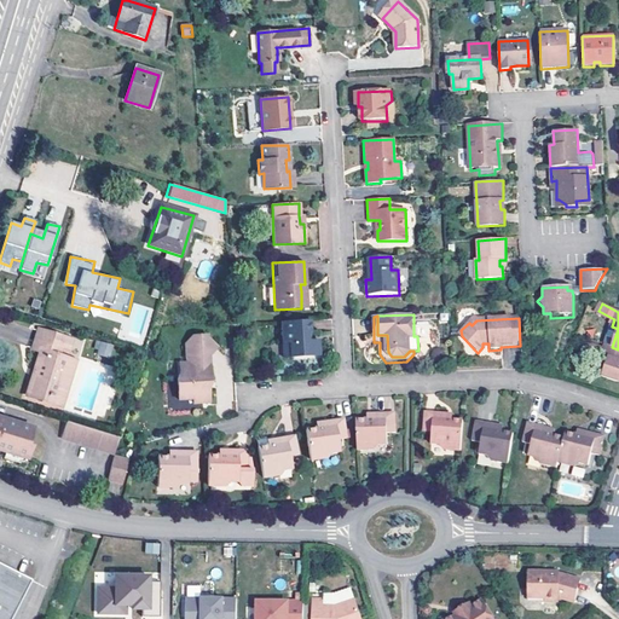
[(317,340),(310,341),(306,341),(305,334),(310,333),(308,320),(282,322),(283,343),(289,343),(290,357),(318,356),(317,340)]
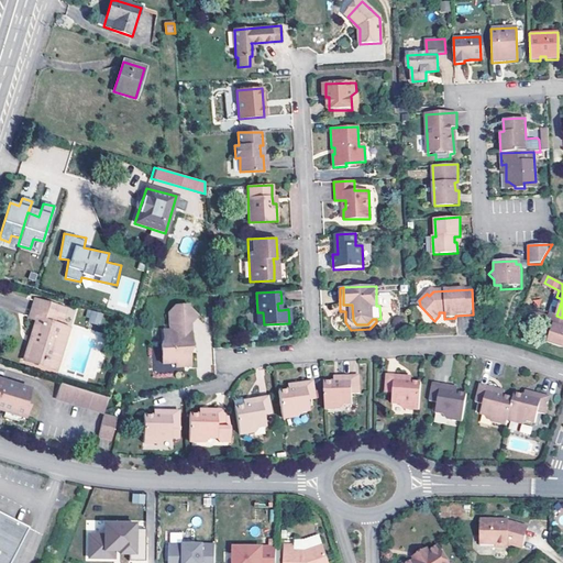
[(30,343),(24,360),(46,366),(48,359),(53,360),(58,344),(64,346),(70,328),(55,324),(57,317),(64,319),(67,309),(48,302),(47,305),(34,300),(30,317),(36,319),(34,330),(36,330),(32,344),(30,343)]
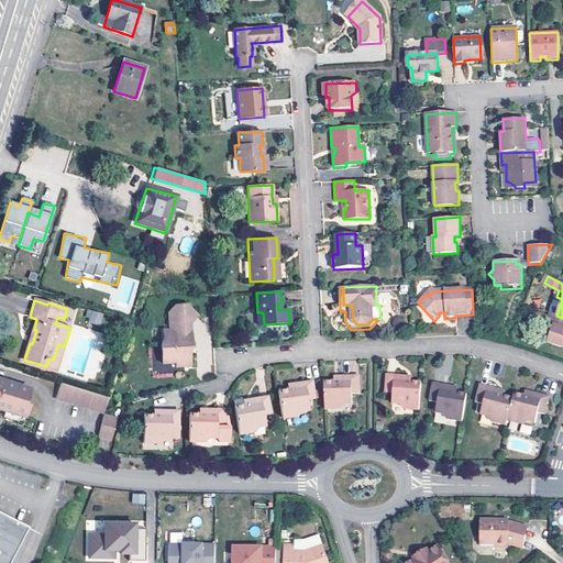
[(198,317),(189,308),(189,306),(175,306),(168,313),(169,330),(163,331),(164,341),(161,344),(162,364),(175,364),(175,367),(188,367),(187,365),(189,365),(189,355),(187,355),(187,349),(191,349),(190,334),(188,334),(188,330),(186,328),(198,317)]
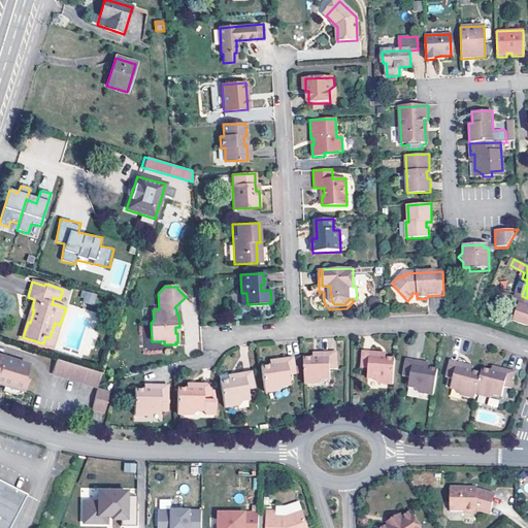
[(79,301),(94,305),(97,295),(84,290),(79,301)]
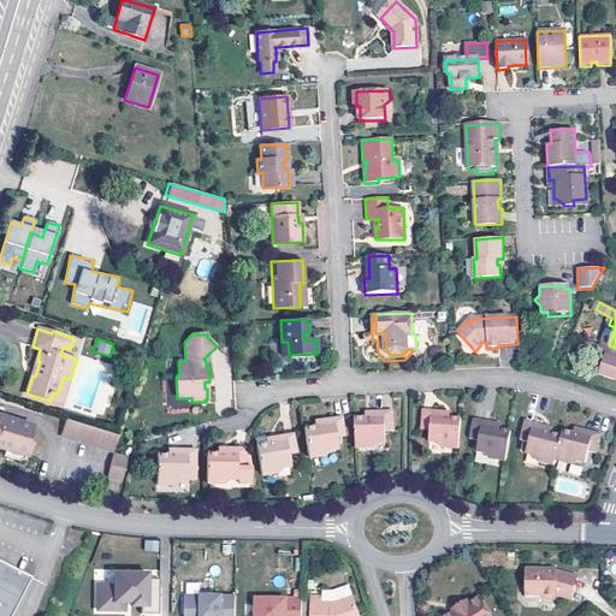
[(615,348),(609,345),(600,343),(598,353),(604,355),(598,374),(615,380),(615,348)]
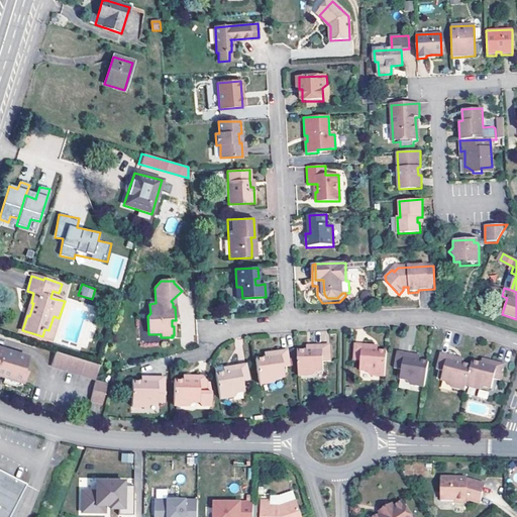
[(54,316),(48,330),(44,329),(42,336),(52,339),(59,318),(54,316)]
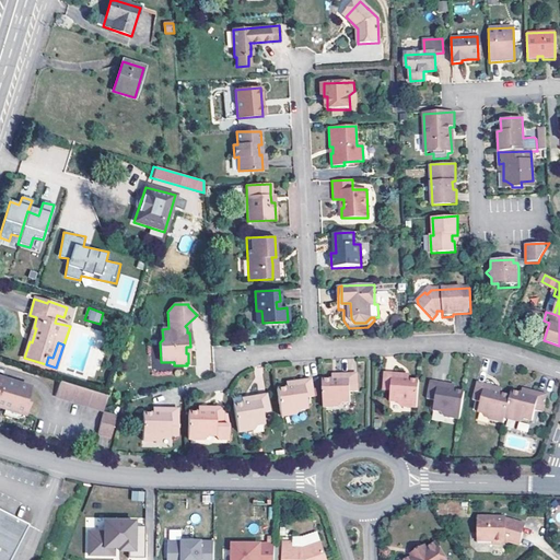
[(337,405),(342,404),(351,404),(351,394),(358,394),(357,375),(340,375),(340,381),(336,381),(333,381),(322,381),(324,409),(337,409),(337,405)]
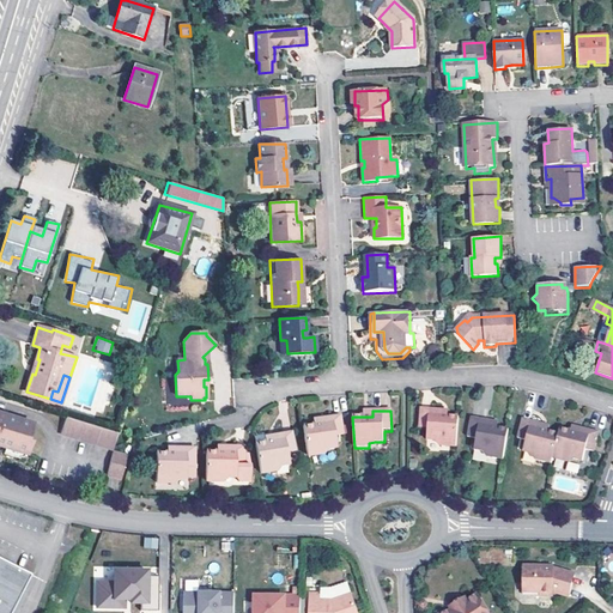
[(438,443),(438,447),(455,449),(457,418),(447,418),(443,417),(438,417),(438,412),(419,411),(418,430),(425,431),(425,442),(434,442),(438,443)]
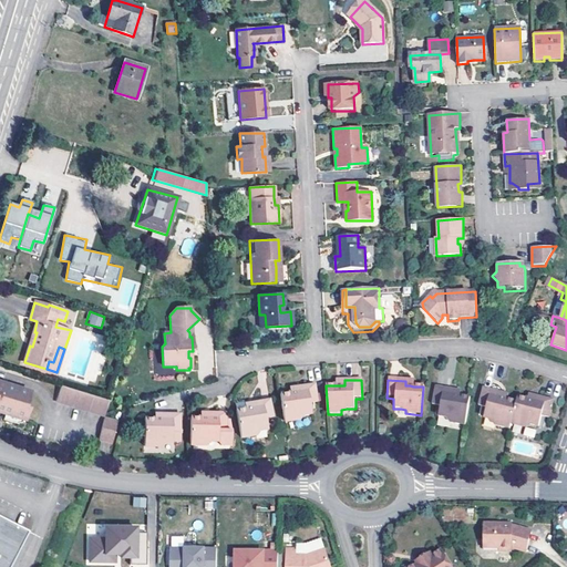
[(0,413),(6,415),(20,420),(26,422),(30,410),(27,409),(31,393),(0,383),(0,413)]
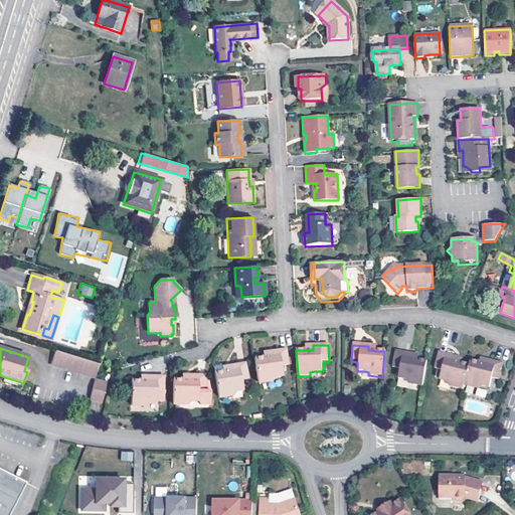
[(51,365),(95,378),(99,364),(55,351),(51,365)]
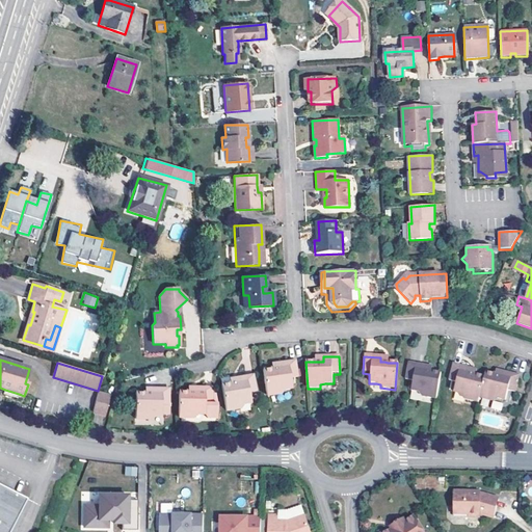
[(294,363),(277,365),(278,369),(273,369),(271,370),(262,371),(265,397),(278,396),(277,392),(283,391),(290,390),(289,380),(297,379),(294,363)]
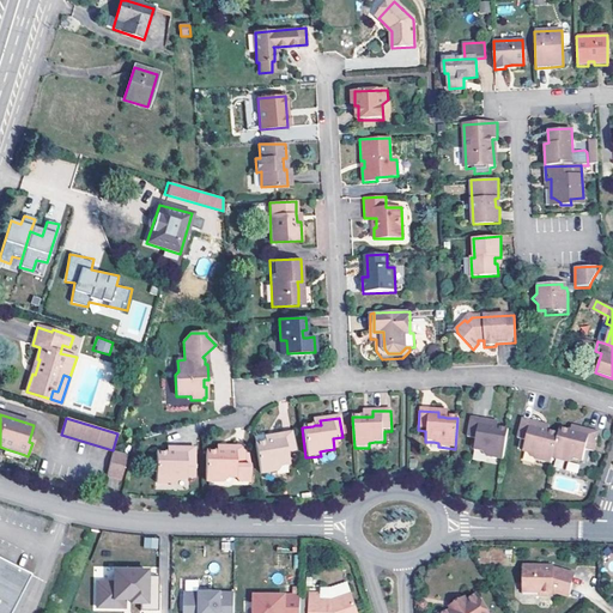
[(473,453),(480,454),(486,455),(486,459),(502,461),(508,431),(497,430),(493,429),(489,428),(490,424),(471,420),(467,439),(474,441),(473,453)]
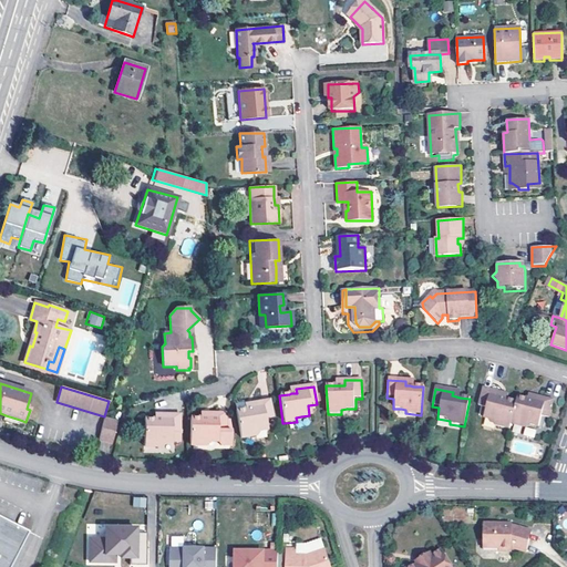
[(498,399),(500,394),(482,391),(478,408),(486,410),(484,421),(492,422),(496,423),(495,426),(509,430),(511,424),(516,402),(506,401),(502,400),(498,399)]
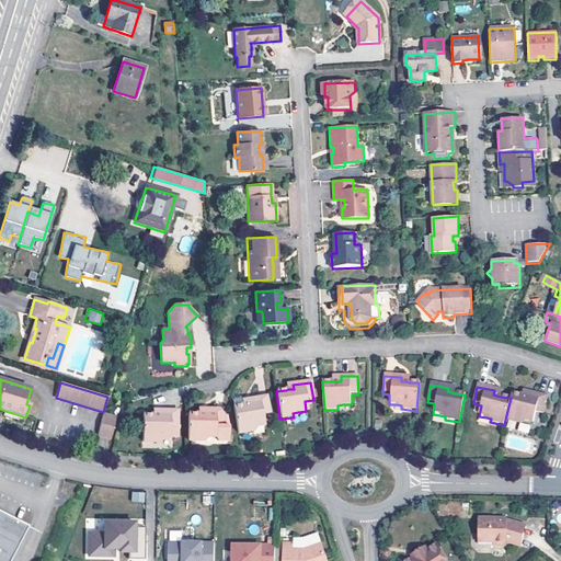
[(548,398),(530,393),(529,398),(525,397),(522,396),(512,393),(511,398),(505,420),(521,424),(522,420),(525,421),(534,423),(536,413),(544,414),(548,398)]
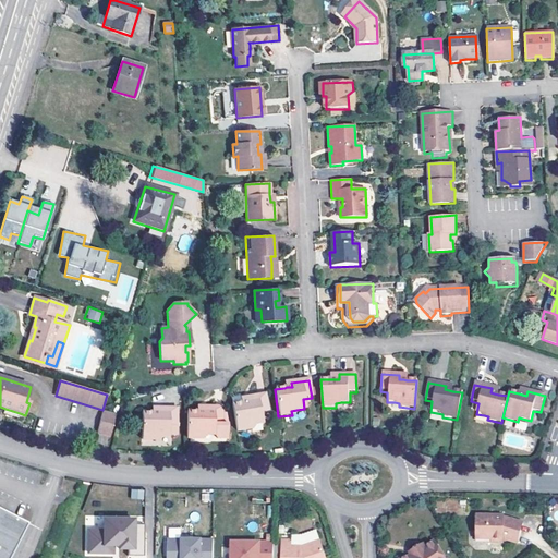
[(264,393),(247,397),(249,402),(241,403),(231,405),(237,434),(251,431),(250,426),(255,425),(263,424),(262,413),(268,412),(264,393)]
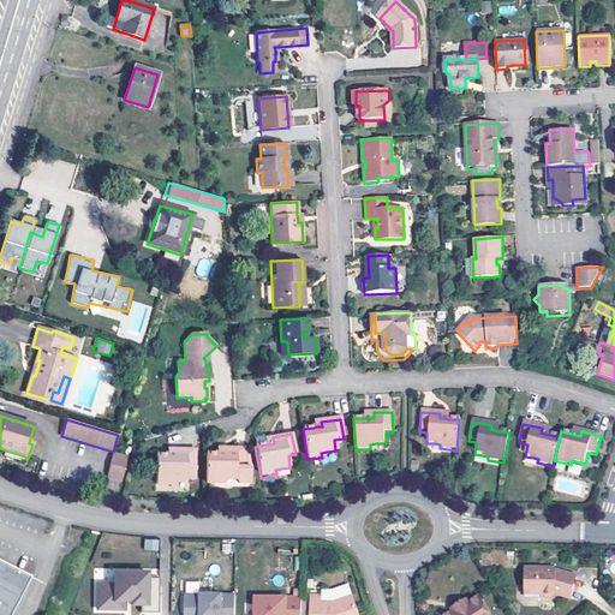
[(245,449),(226,448),(225,454),(221,454),(216,454),(206,453),(206,485),(221,485),(221,481),(227,481),(234,481),(237,487),(249,487),(250,470),(244,470),(245,449)]
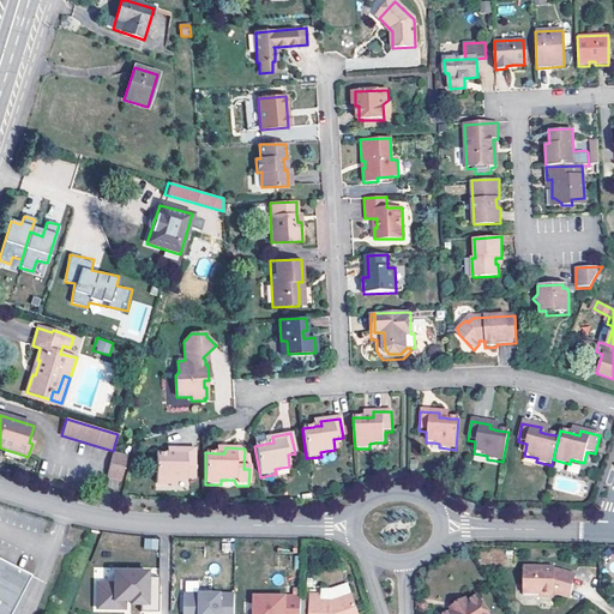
[(22,455),(6,450),(4,456),(19,461),(22,455)]
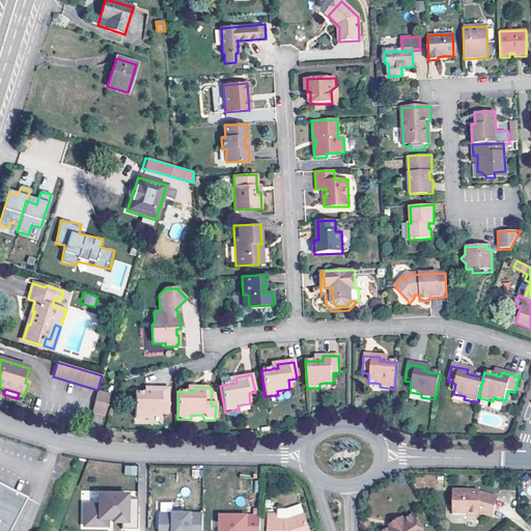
[(135,419),(148,419),(148,416),(155,416),(161,416),(162,407),(168,407),(169,389),(151,389),(151,393),(147,393),(143,393),(135,393),(135,419)]
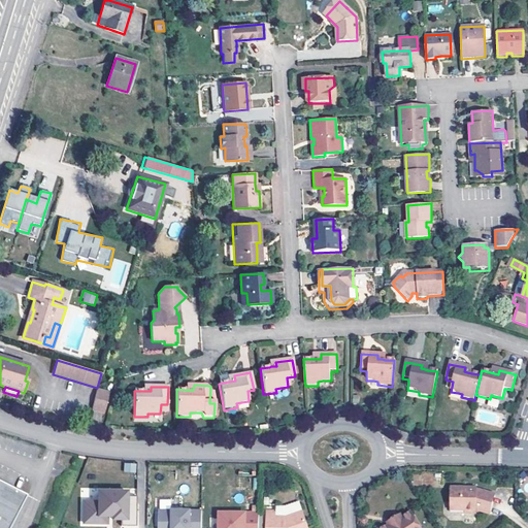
[(97,390),(91,409),(103,414),(108,393),(97,390)]
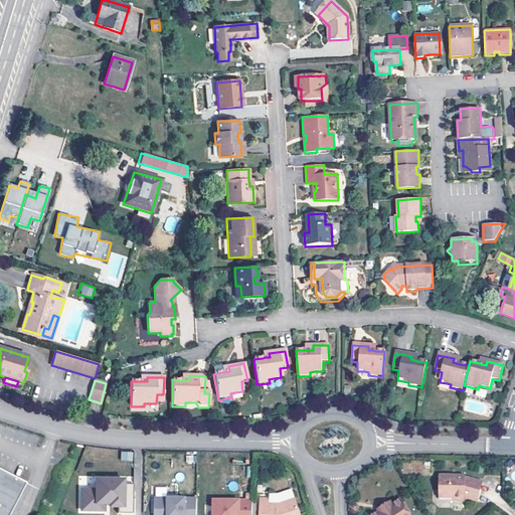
[(121,452),(121,461),(133,461),(133,452),(121,452)]
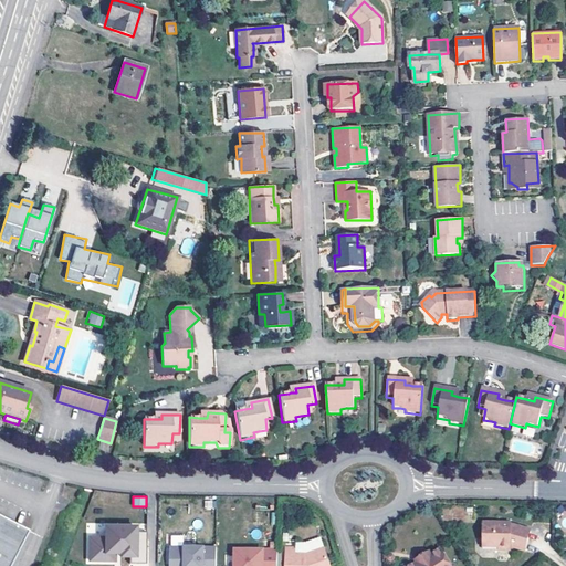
[(205,510),(215,509),(213,500),(203,501),(205,510)]
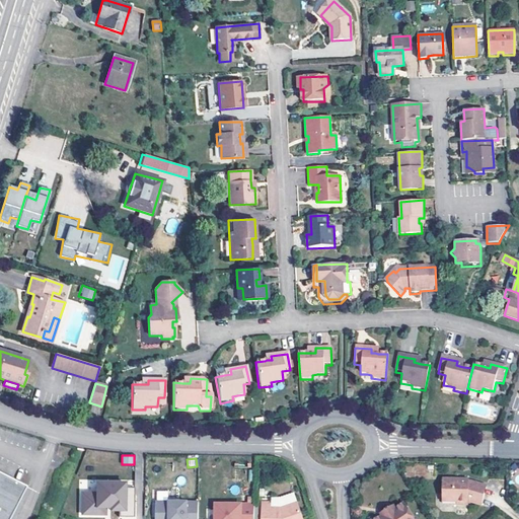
[(0,518),(10,518),(21,500),(27,488),(0,472),(0,518)]
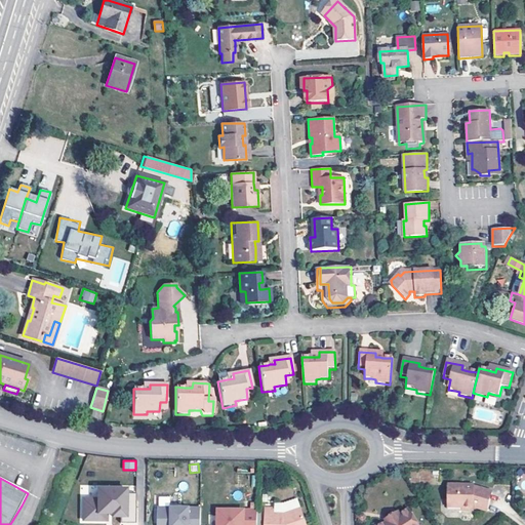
[(474,487),(451,485),(450,507),(465,508),(465,511),(476,511),(476,508),(489,511),(494,492),(474,487)]
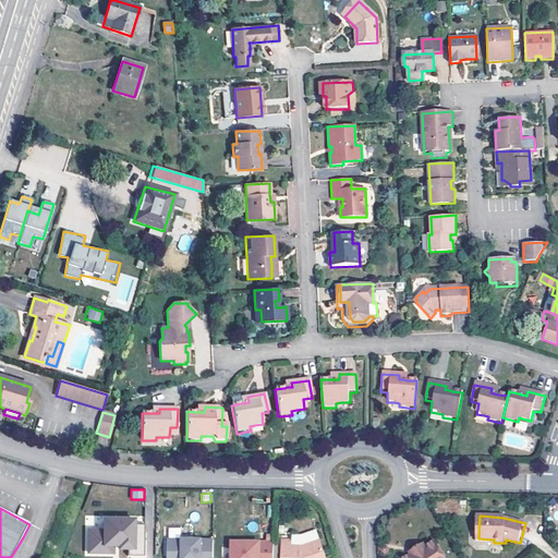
[(129,557),(145,557),(145,525),(134,525),(135,520),(105,520),(105,531),(89,531),(89,554),(113,555),(114,547),(120,547),(120,550),(129,550),(129,557)]
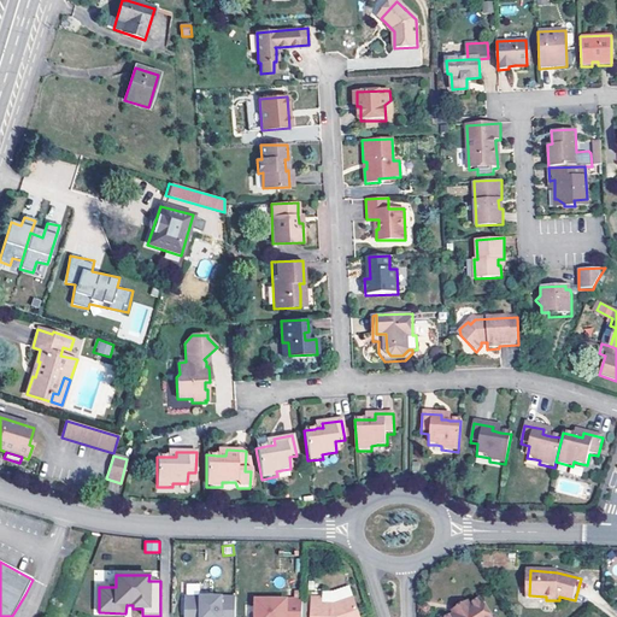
[(17,616),(25,594),(12,616),(17,616)]
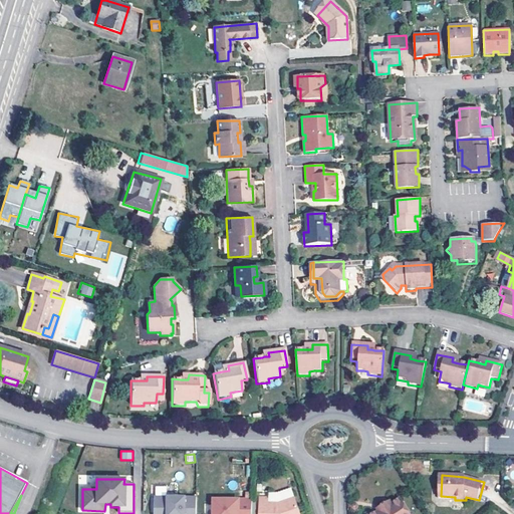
[(196,513),(197,499),(156,498),(155,513),(196,513)]
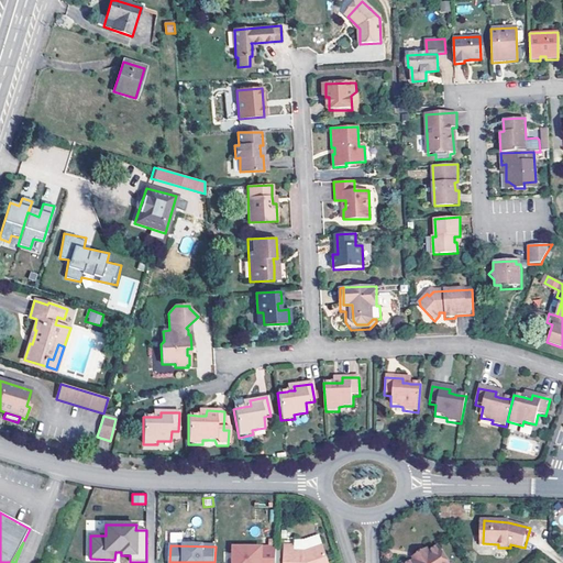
[(295,545),(285,545),(284,562),(329,562),(324,547),(309,552),(295,551),(295,545)]
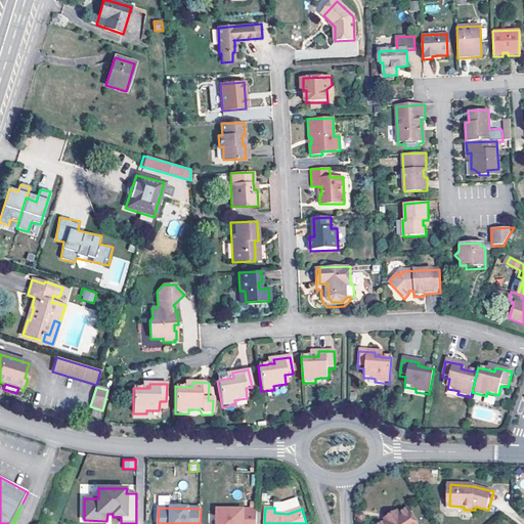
[(257,523),(258,510),(244,510),(244,511),(219,511),(218,523),(257,523)]
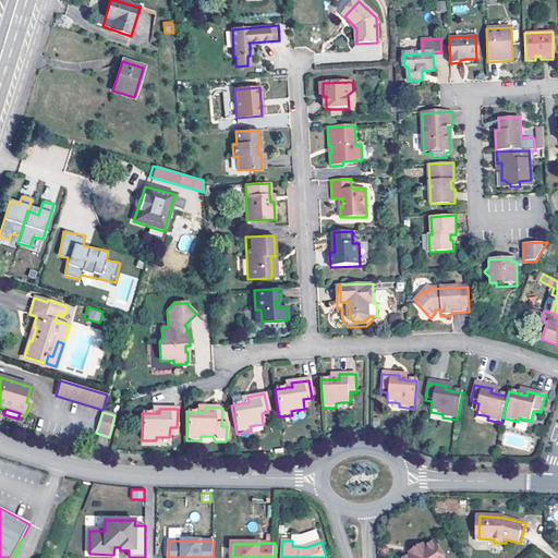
[(446,557),(437,543),(427,549),(413,557),(409,557),(446,557)]
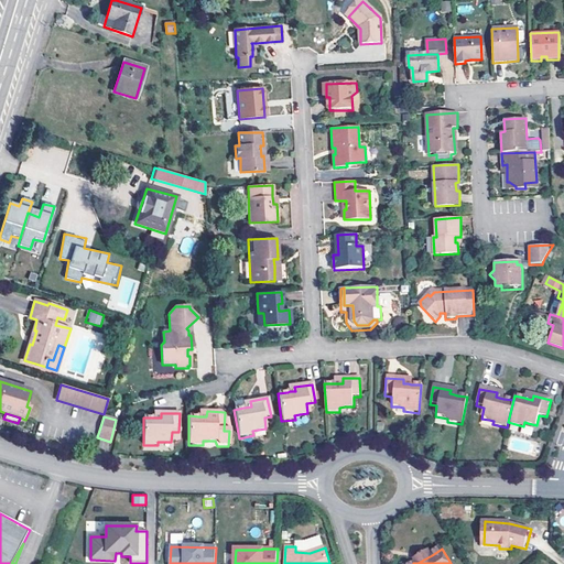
[(418,563),(432,555),(430,552),(415,560),(418,563)]
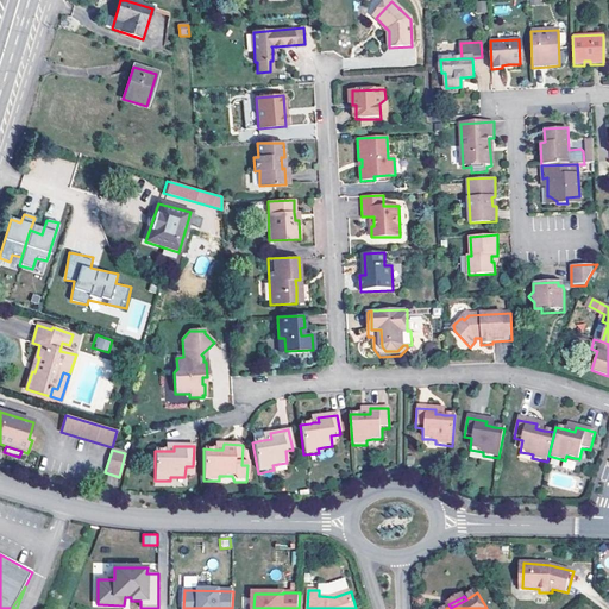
All buildings are outlined.
